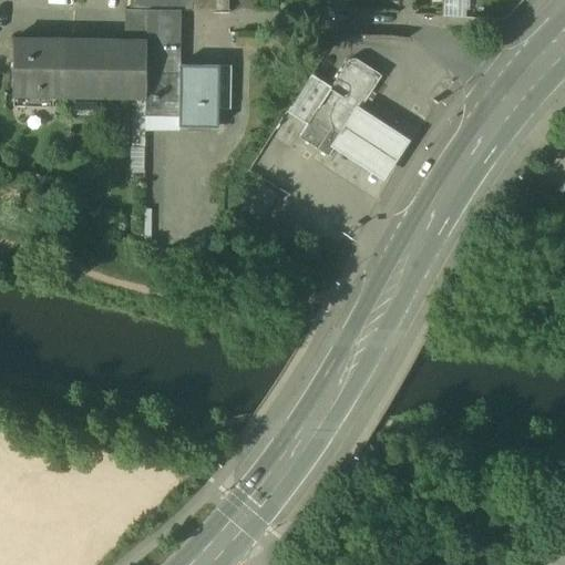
[(134,0),(134,8),(150,8),(178,9),(194,9),(194,0),(134,0)]
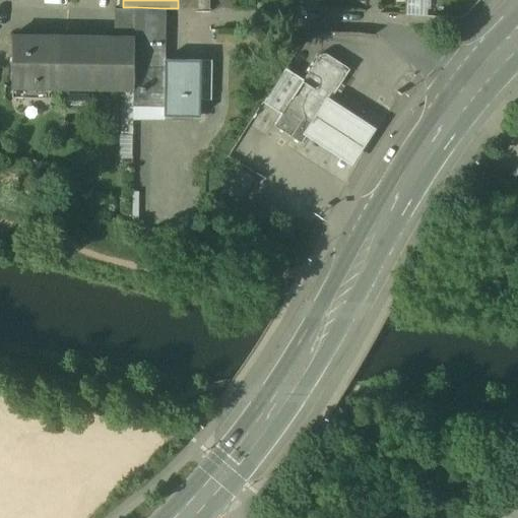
[(178,0),(178,8),(204,8),(204,0),(178,0)]
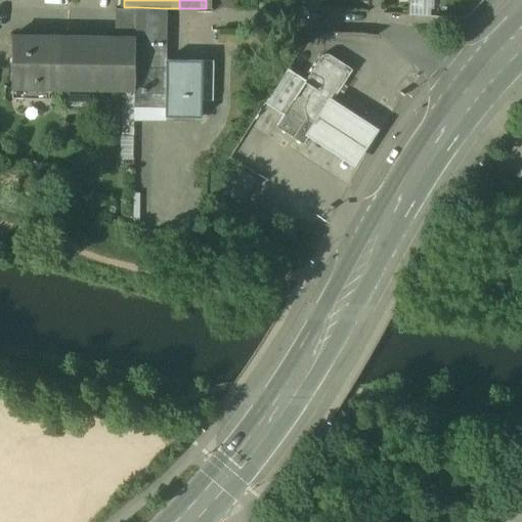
[(124,7),(118,7),(117,36),(137,36),(138,7),(124,7)]
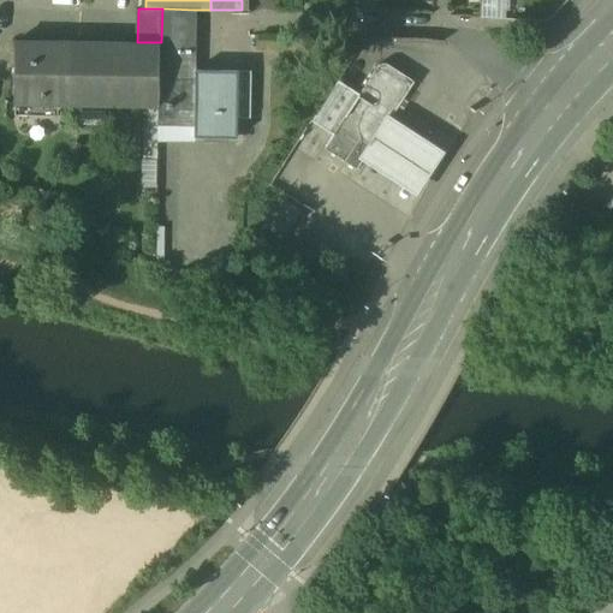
[(194,10),(162,9),(161,42),(161,49),(191,49),(194,49),(194,10)]
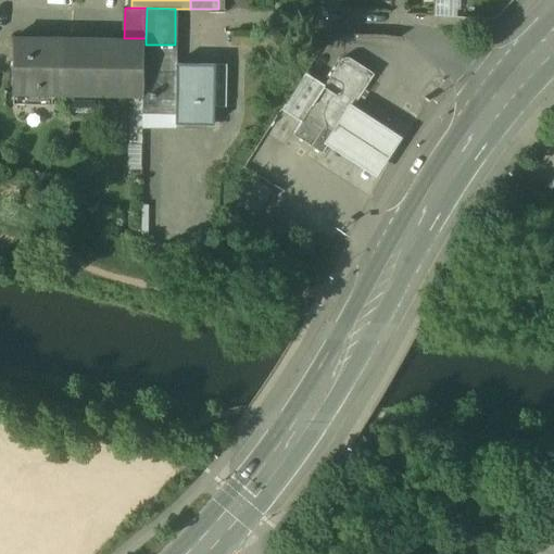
[(124,38),(14,37),(14,93),(145,95),(145,92),(145,70),(146,45),(146,38),(124,38)]
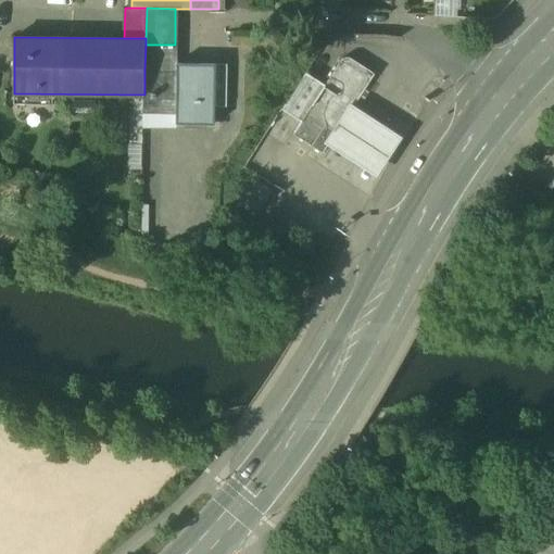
[(173,45),(146,45),(145,70),(172,71),(173,64),(173,45)]
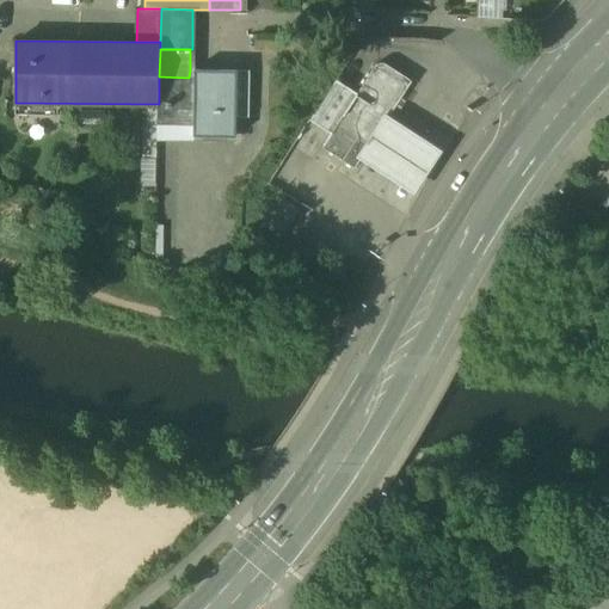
[(332,131),(324,145),(356,166),(360,161),(370,143),(371,142),(388,117),(413,79),(386,61),(379,61),(360,91),(332,131)]
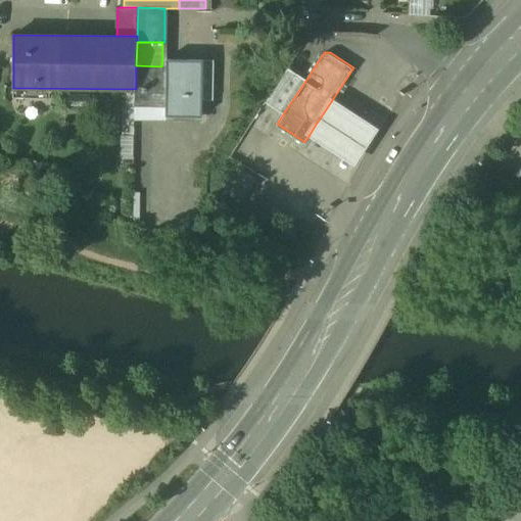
[(210,60),(162,60),(161,66),(136,65),(136,87),(143,87),(143,89),(147,89),(147,87),(170,88),(169,105),(182,105),(182,115),(198,116),(199,95),(210,95),(210,60)]
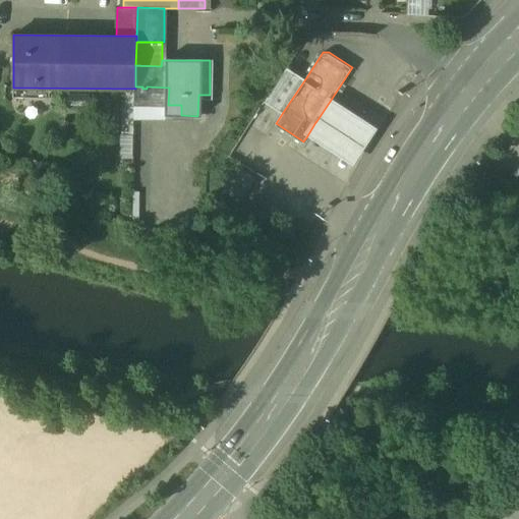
[(288,66),(266,101),(283,112),(306,77),(288,66)]
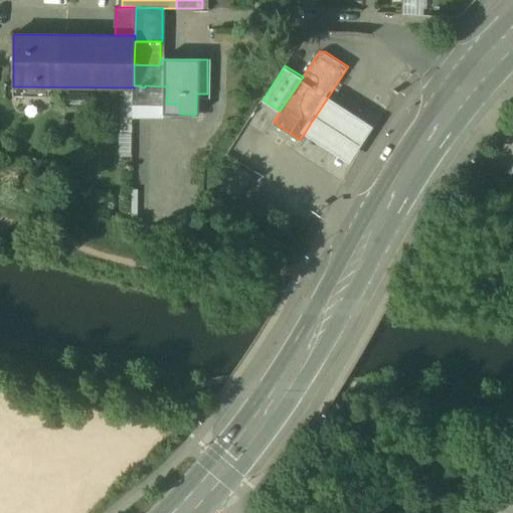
[(374,129),(327,99),(313,120),(312,121),(303,136),(351,166),(374,129)]
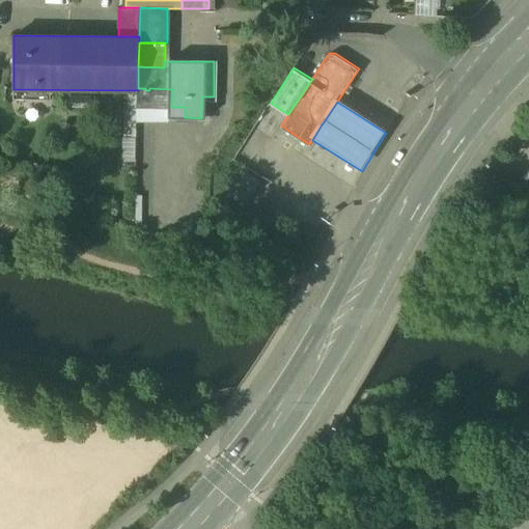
[(262,181),(241,167),(228,189),(249,202),(262,181)]
